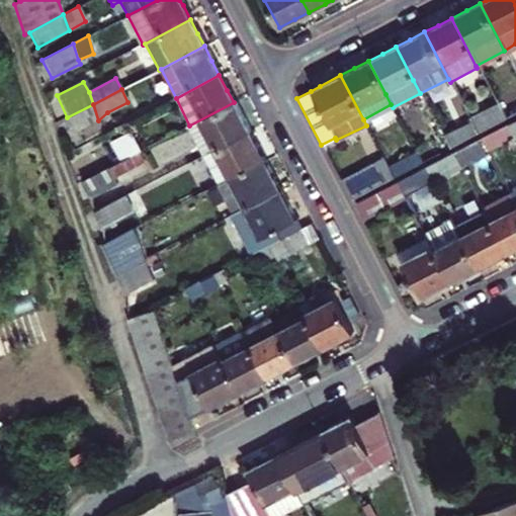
[(200,157),(213,149),(248,132),(240,115),(234,102),(189,125),(186,127),(200,157)]
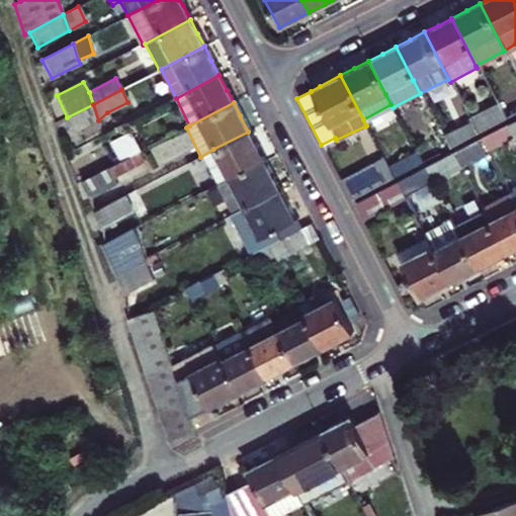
[(75,134),(98,120),(93,104),(67,117),(75,134)]
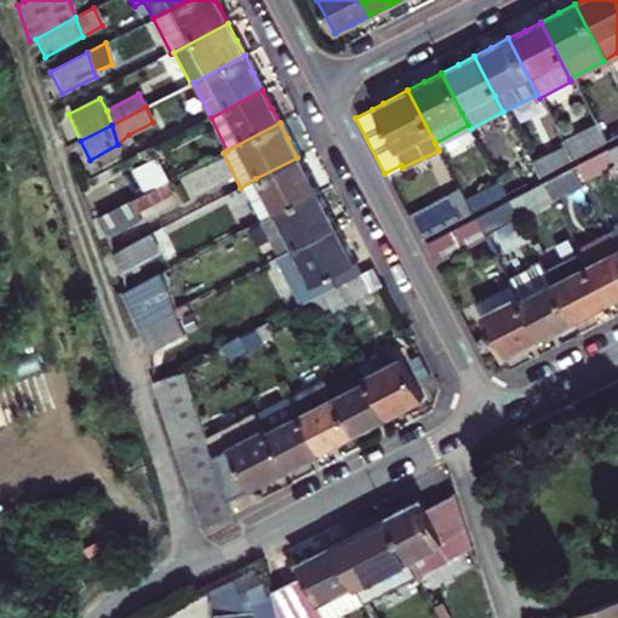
[(572,160),(604,144),(594,125),(561,142),(564,147),(572,160)]
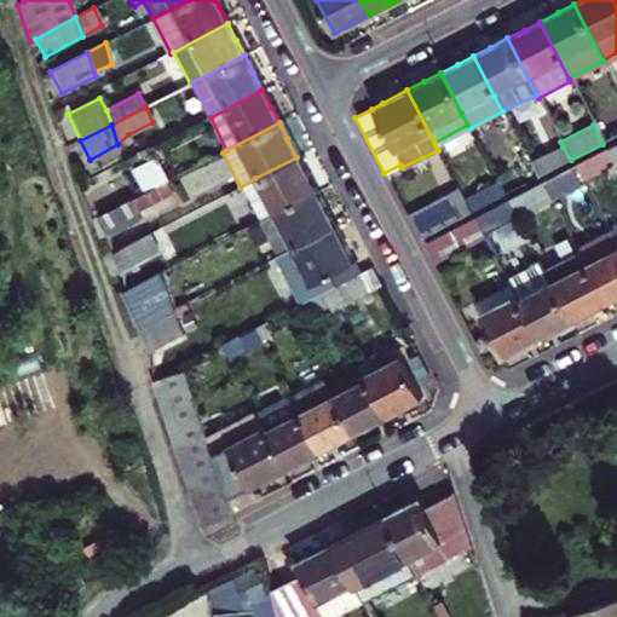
[(616,144),(606,150),(615,166),(616,165),(616,144)]
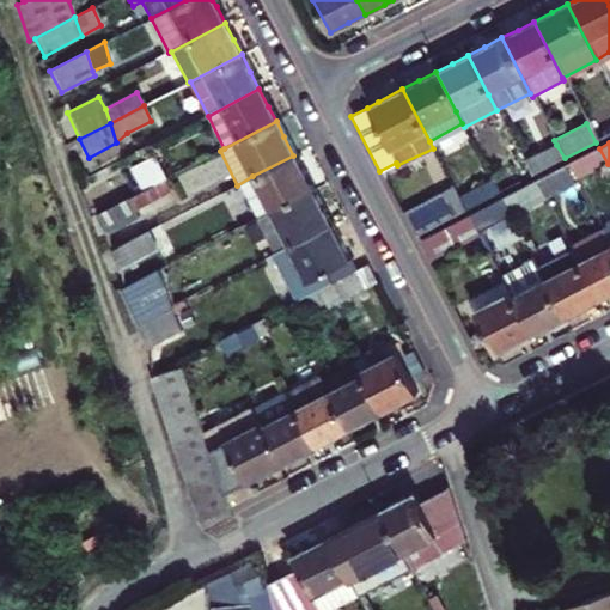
[(565,158),(556,145),(523,163),(530,176),(565,158)]
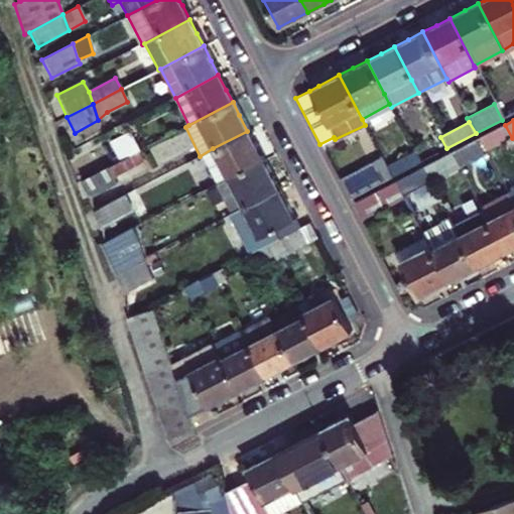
[(478,139),(485,152),(512,138),(505,125),(478,139)]
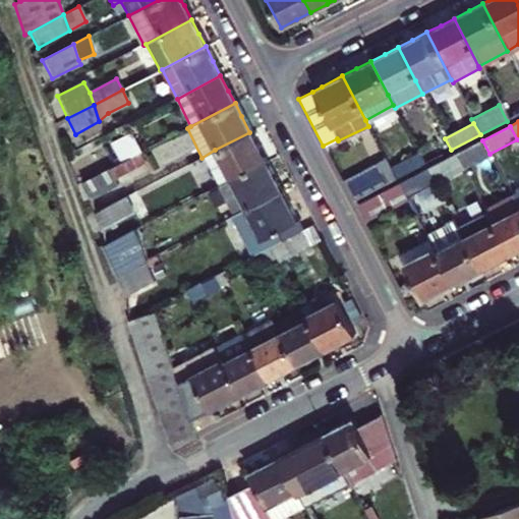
[(249,132),(215,150),(230,179),(265,162),(257,148),(249,132)]
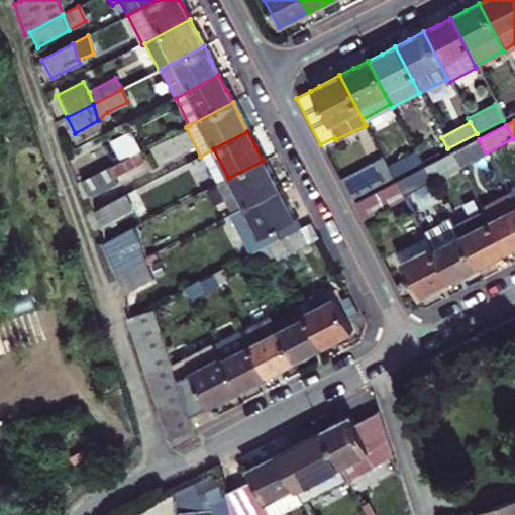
[(117,163),(136,152),(126,133),(108,143),(117,163)]
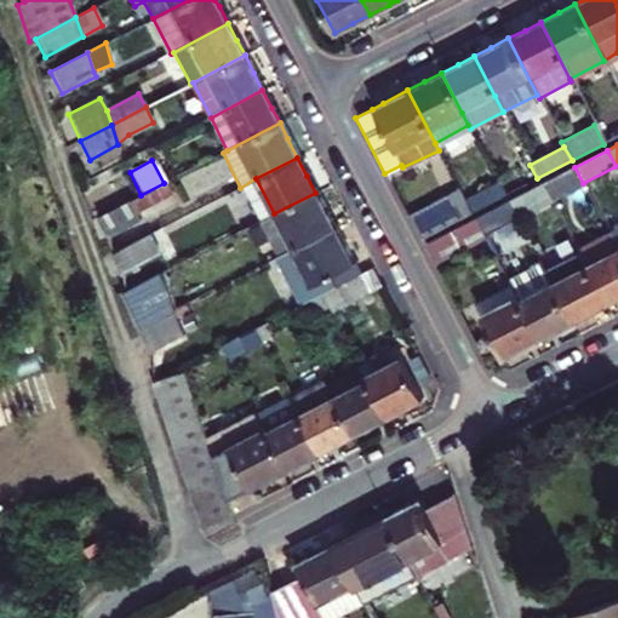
[(568,171),(541,184),(550,204),(578,189),(568,171)]
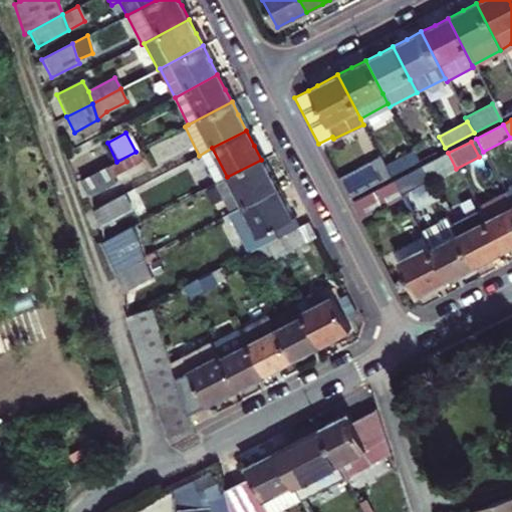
[(212,148),(199,156),(214,185),(227,177),(212,148)]
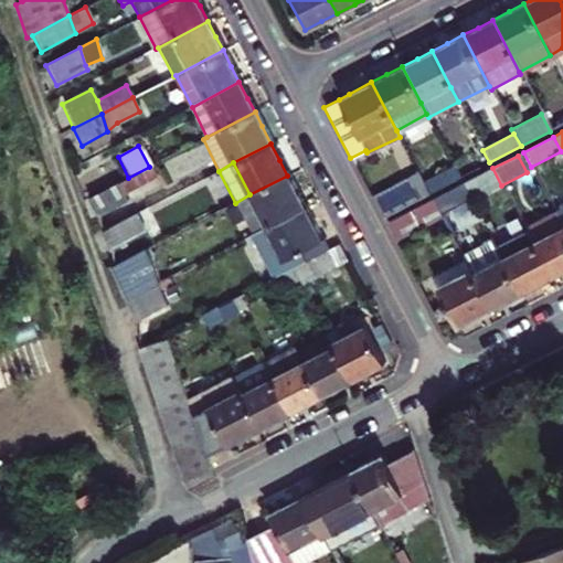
[(460,178),(454,166),(429,179),(435,190),(460,178)]
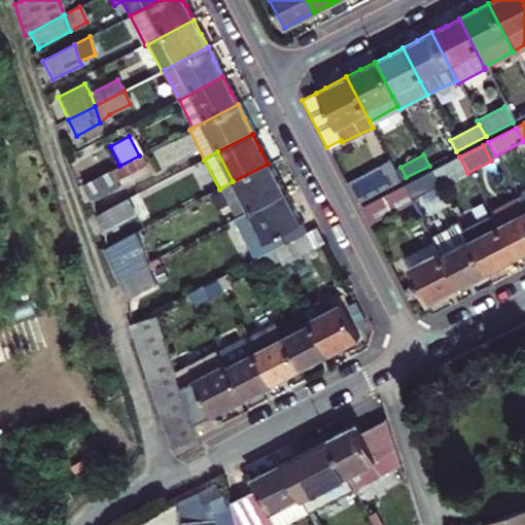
[(440,187),(467,173),(459,156),(431,171),(439,184),(440,187)]
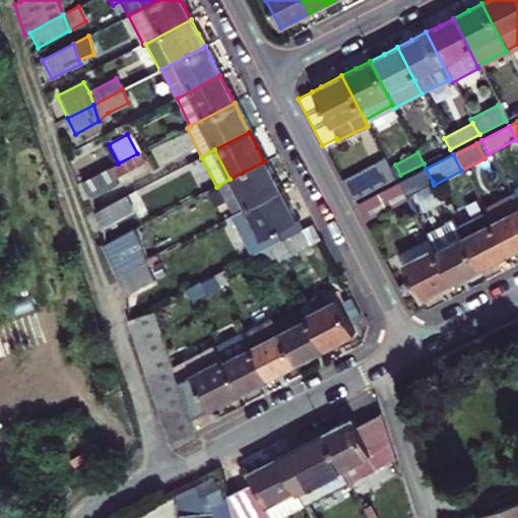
[(350,201),(395,178),(385,159),(340,182),(350,201)]
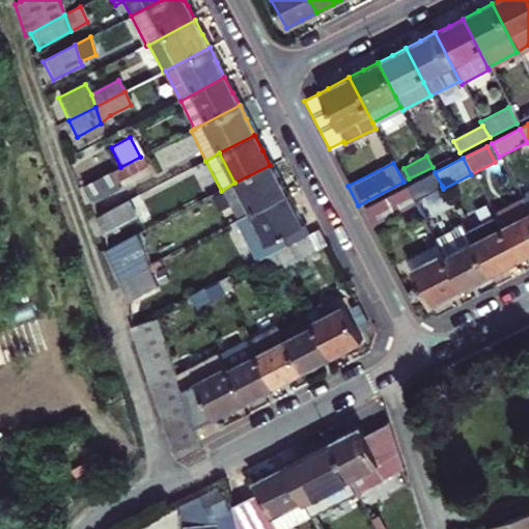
[(277,179),(270,165),(234,183),(251,214),(286,195),(277,179)]
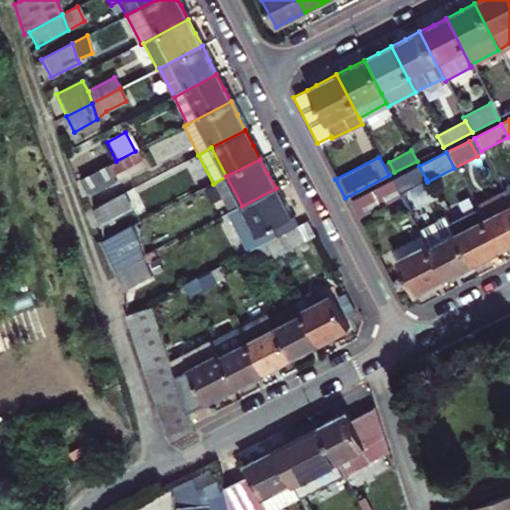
[(114,183),(106,166),(78,181),(87,196),(114,183)]
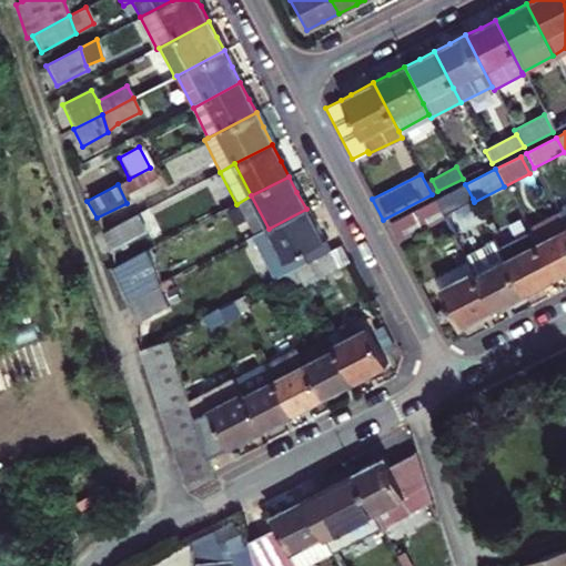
[(442,214),(473,199),(465,184),(434,201),(442,214)]
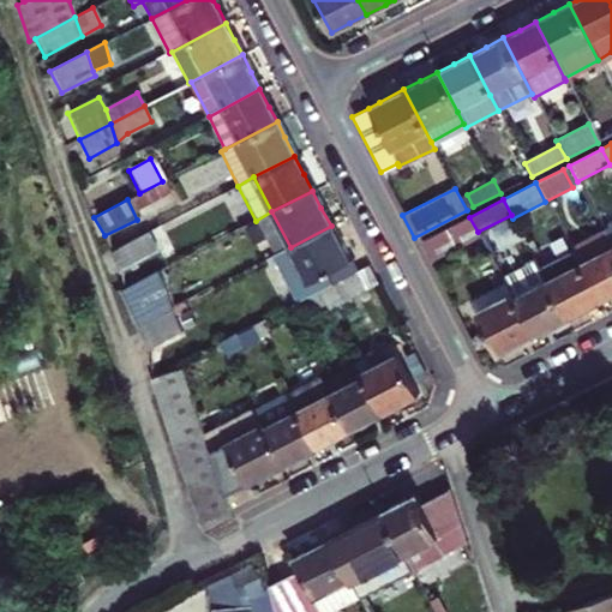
[(274,256),(291,247),(271,211),(256,221),(274,256)]
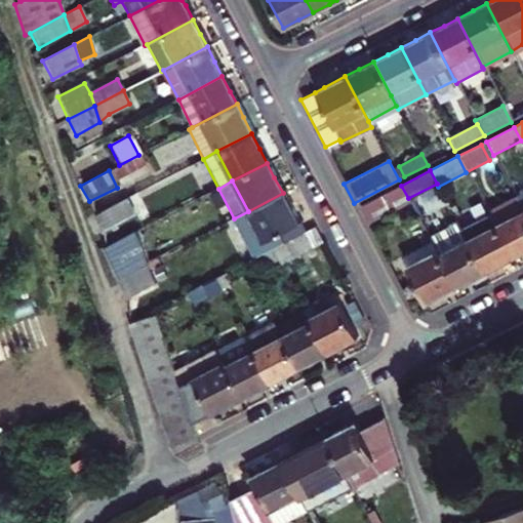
[(408,198),(401,186),(358,207),(366,225),(398,208),(406,225),(418,218),(408,198)]
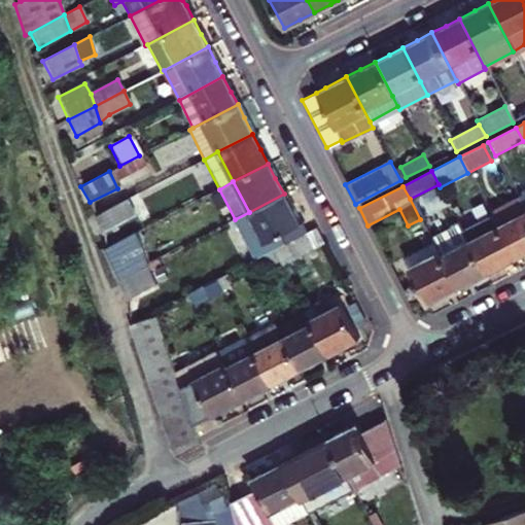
[(261,255),(270,251),(273,249),(304,234),(304,233),(293,212),(284,194),(249,212),(235,219),(234,219),(254,259),(261,255)]
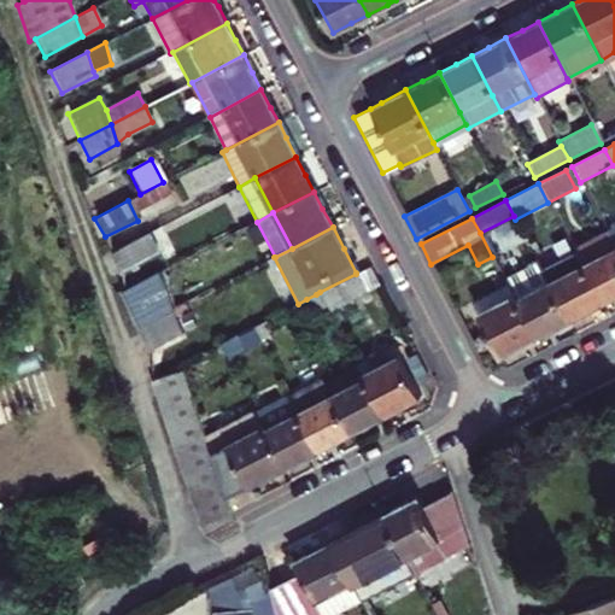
[(574,253),(601,305),(614,297),(614,249),(607,234),(573,251),(574,253)]
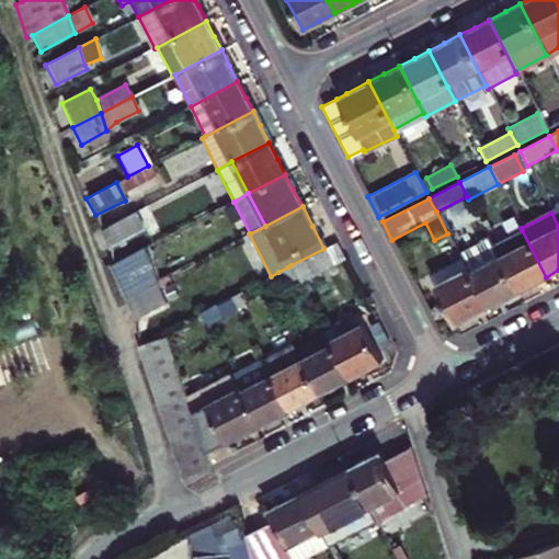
[(109,249),(141,232),(132,214),(100,230),(109,249)]
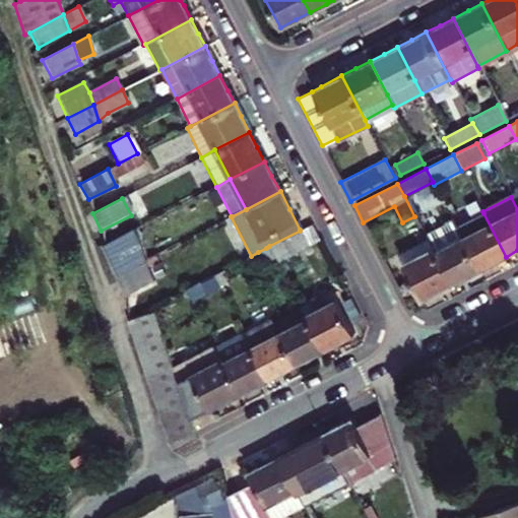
[(493,264),(506,257),(483,213),(456,229),(460,237),(478,271),(493,264)]
